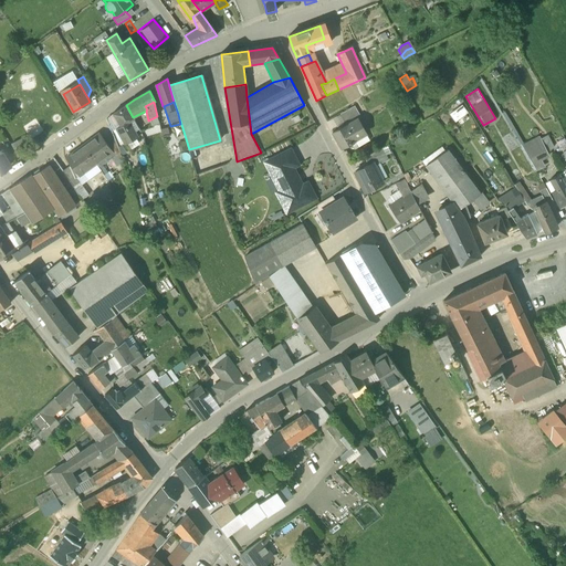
[(123,139),(124,138),(126,144),(136,137),(134,132),(139,128),(134,118),(133,117),(126,105),(113,114),(113,115),(121,126),(116,128),(123,139)]
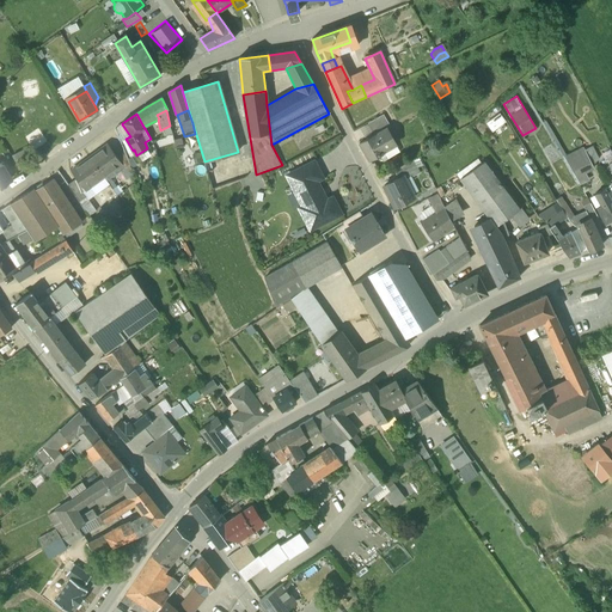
[(384,115),(368,123),(374,135),(386,129),(387,129),(391,127),(384,115)]
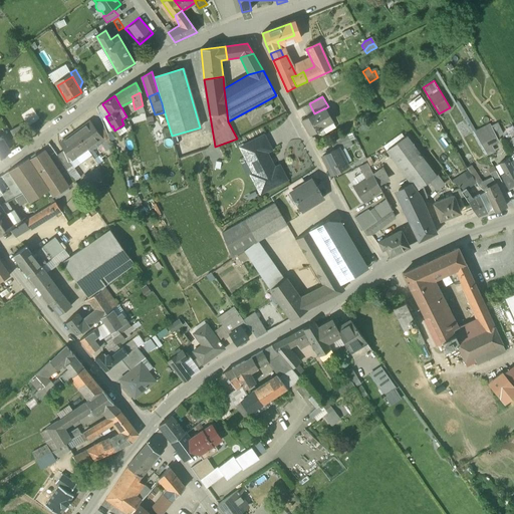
[(143,105),(137,108),(139,114),(145,111),(143,105)]
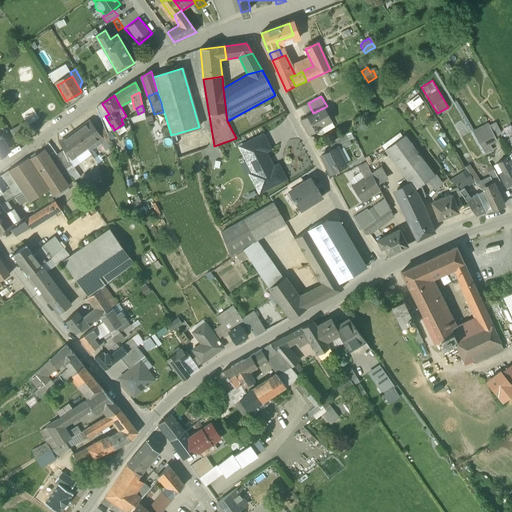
[(313,113),(300,120),(309,134),(331,121),(324,108),(323,108),(313,113)]
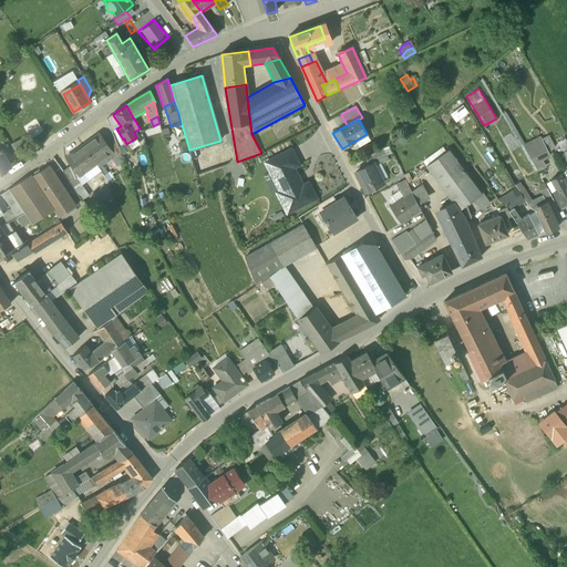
[(100,134),(65,158),(79,177),(113,152),(107,145),(100,134)]
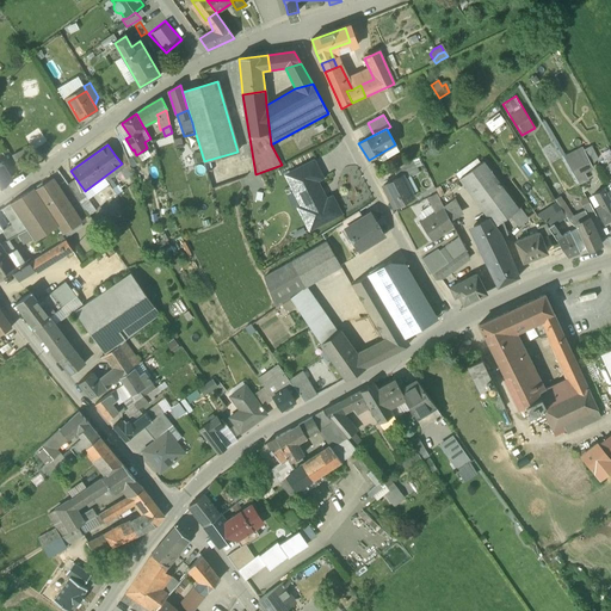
[(25,150),(12,158),(14,162),(28,155),(25,150)]
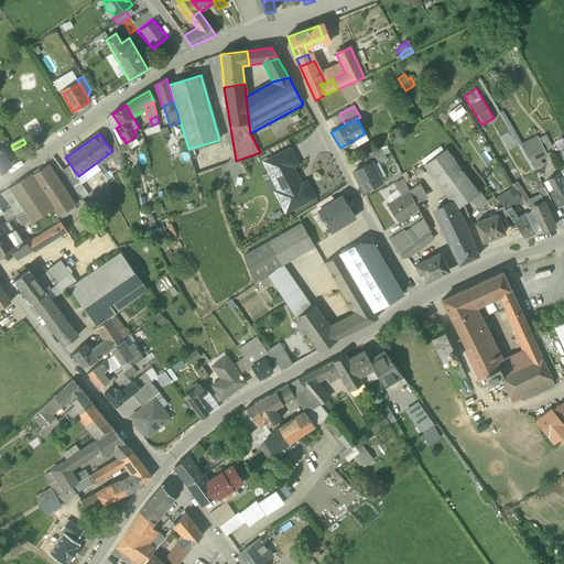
[(115,139),(107,144),(112,151),(116,155),(120,152),(118,147),(119,145),(115,139)]
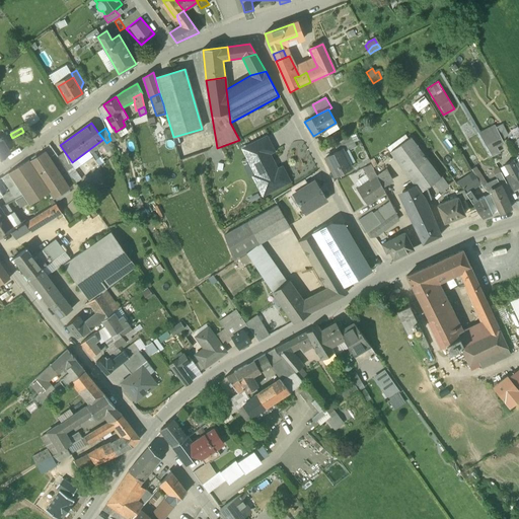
[(498,133),(490,137),(495,147),(504,142),(501,138),(498,133)]
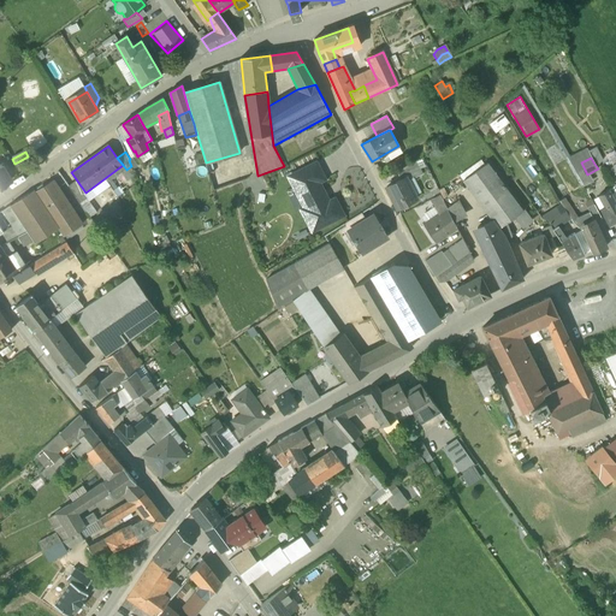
[(492,223),(498,229),(514,217),(523,211),(487,161),(484,164),(480,160),(460,175),(491,221),(492,223)]
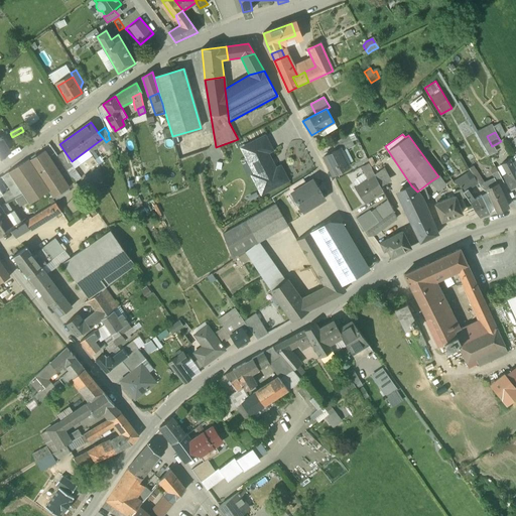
[(332,144),(336,151),(340,149),(342,152),(354,146),(348,135),(332,144)]
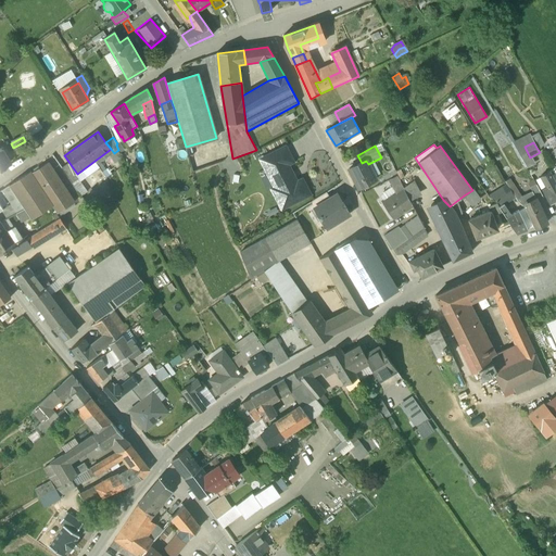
[(12,159),(4,147),(2,149),(9,161),(12,159)]
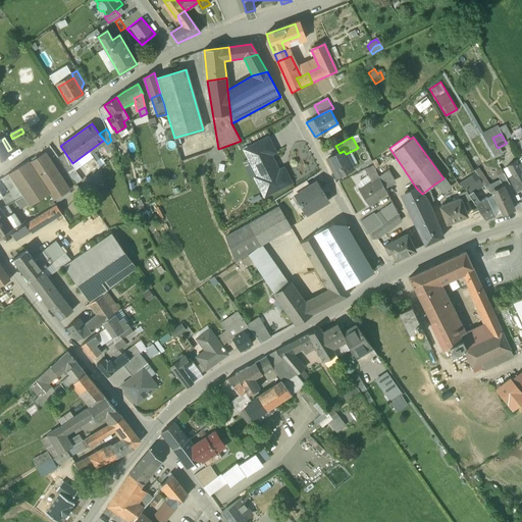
[(257,161),(269,154),(274,152),(268,139),(250,148),(257,161)]
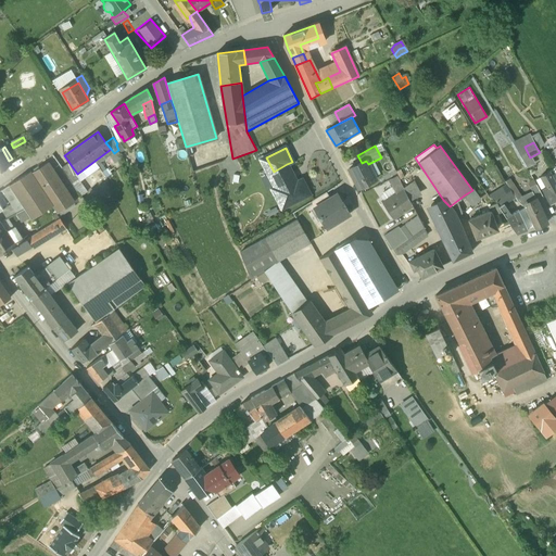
[(1,149),(0,149),(0,169),(3,168),(2,166),(10,162),(9,161),(2,149),(1,149)]
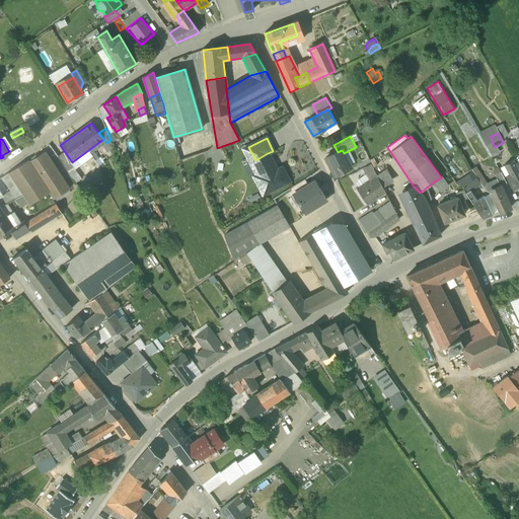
[(338,152),(325,158),(335,176),(351,168),(344,153),(342,150),(338,152)]
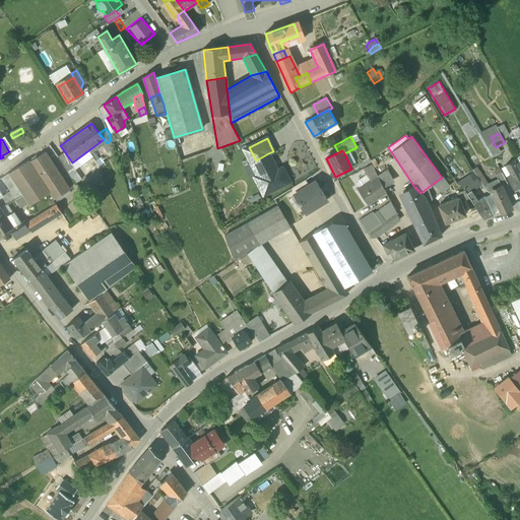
[(28,160),(8,174),(15,185),(19,192),(22,196),(27,204),(29,206),(50,194),(53,200),(57,198),(69,190),(45,152),(29,161),(28,160)]
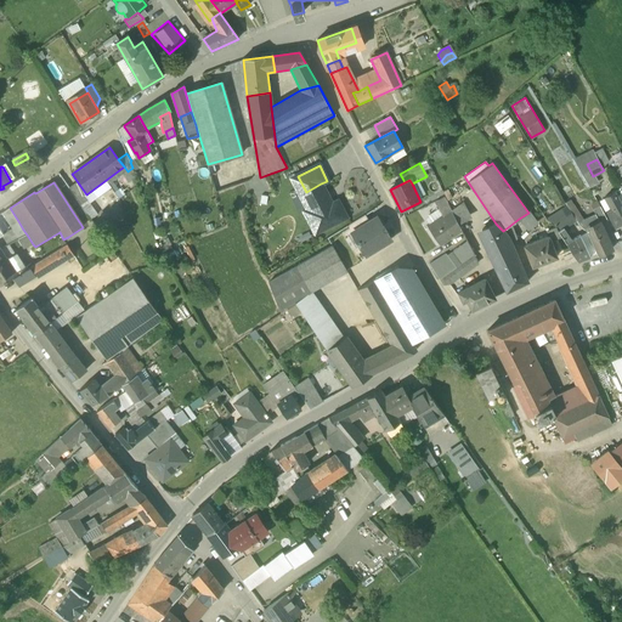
[(321,184),(306,192),(300,194),(307,210),(305,211),(316,233),(346,219),(339,202),(332,204),(329,199),(328,201),(326,196),(327,194),(321,184)]
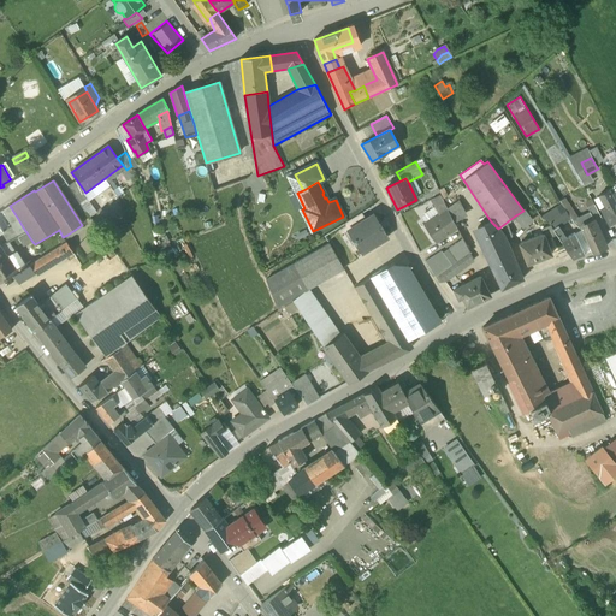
[(87,199),(77,187),(71,191),(80,203),(87,199)]
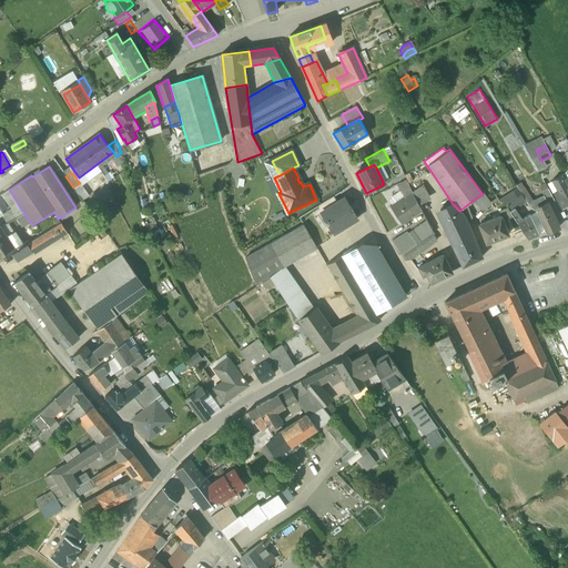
[(403,174),(396,178),(399,184),(405,181),(403,174)]
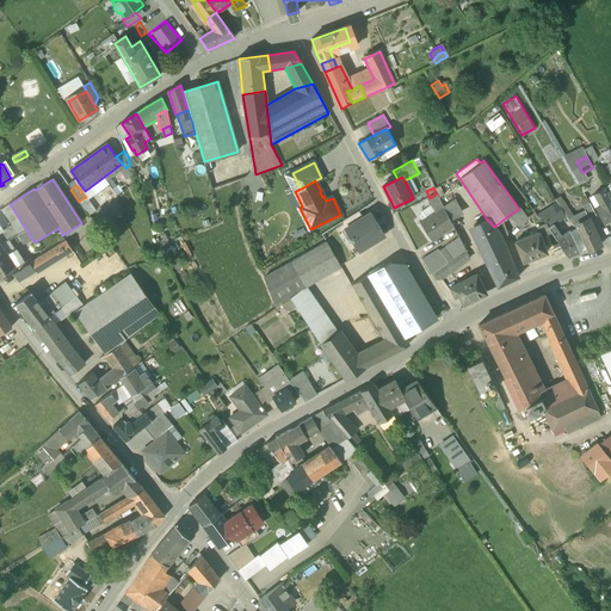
[(610,205),(609,202),(610,202),(608,199),(603,190),(594,195),(600,207),(596,209),(604,226),(609,222),(610,227),(610,205)]
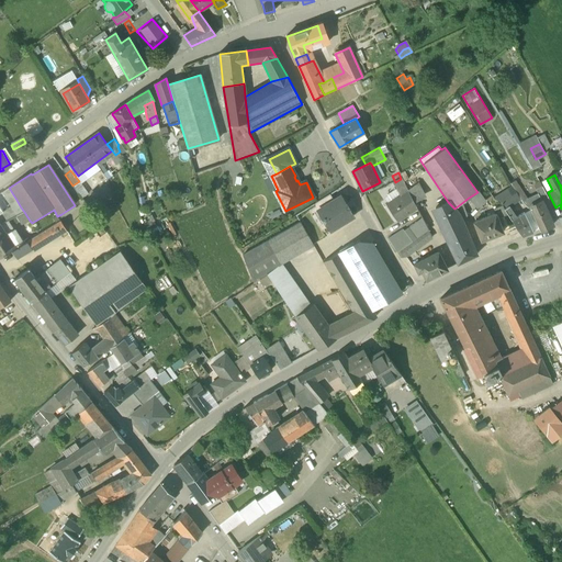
[(401,179),(395,182),(398,187),(395,189),(400,197),(408,191),(407,190),(402,178),(401,179)]
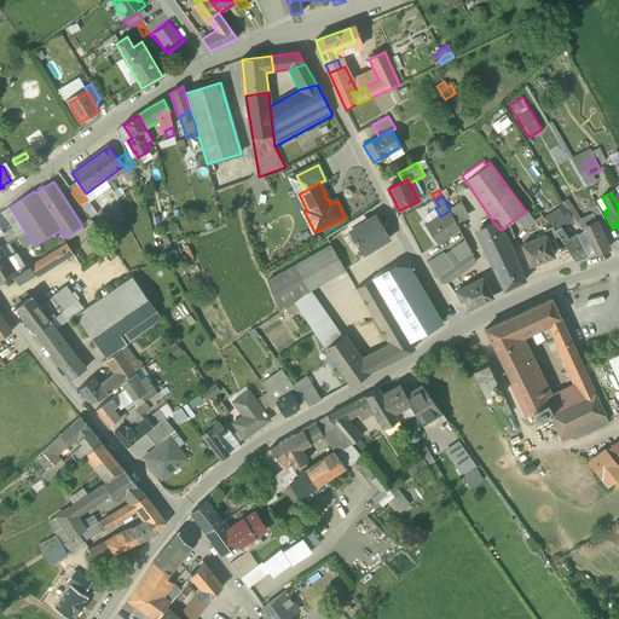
[(449,209),(450,210),(456,224),(469,217),(461,201),(449,209)]
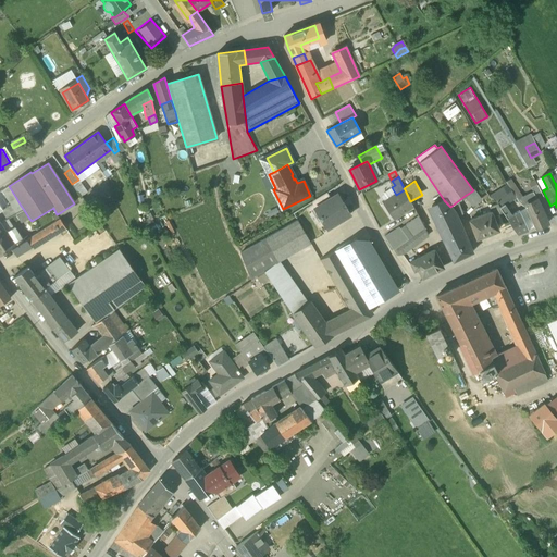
[(514,193),(506,182),(498,187),(500,190),(494,194),(495,196),(493,200),(497,203),(500,208),(504,205),(505,206),(508,202),(506,198),(514,193)]
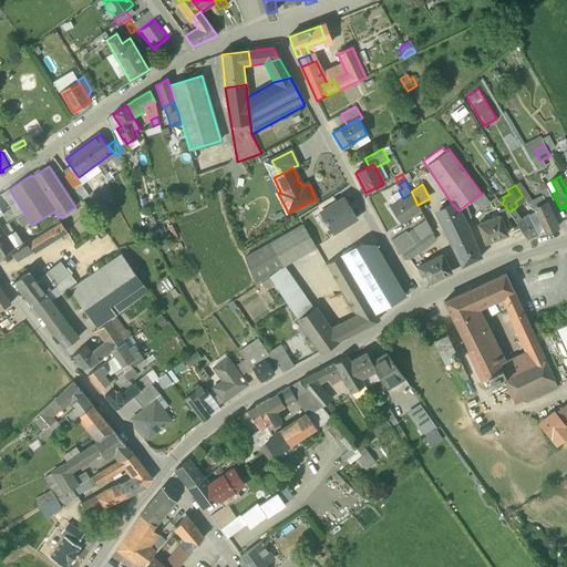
[(550,196),(546,188),(540,192),(543,196),(547,205),(554,202),(550,196)]
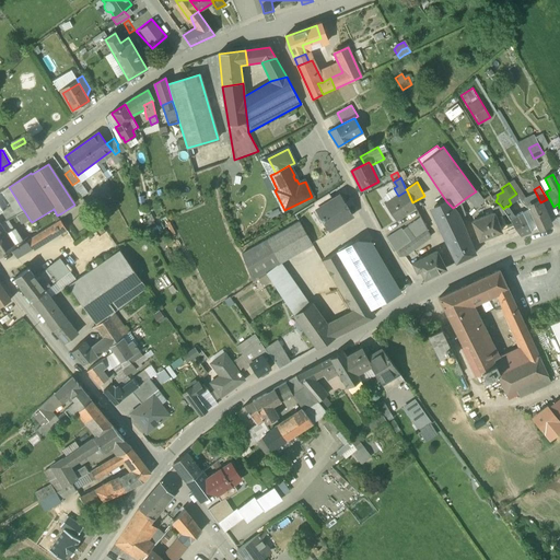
[(16,199),(9,187),(0,193),(0,195),(4,201),(8,199),(9,200),(11,203),(16,199)]
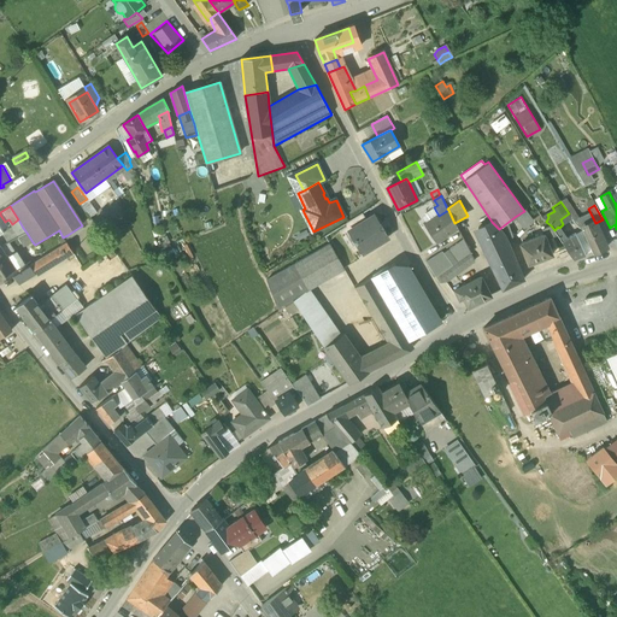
[(439,216),(432,219),(423,224),(436,244),(458,229),(454,223),(448,210),(439,216)]
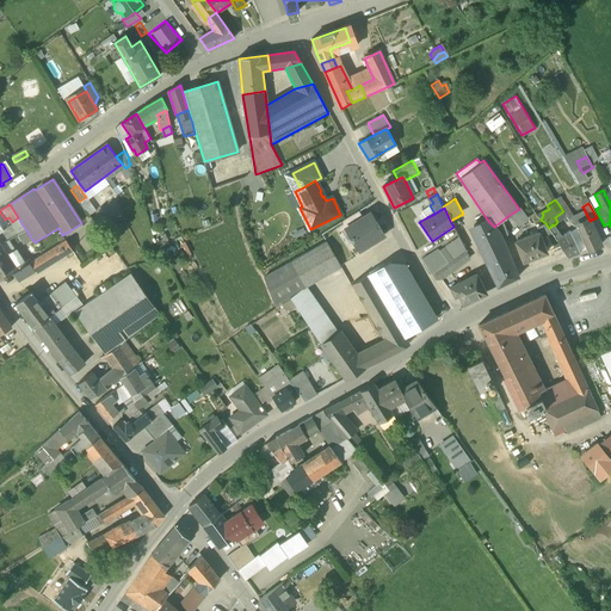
[(519,209),(510,215),(518,227),(529,220),(520,208),(519,209)]
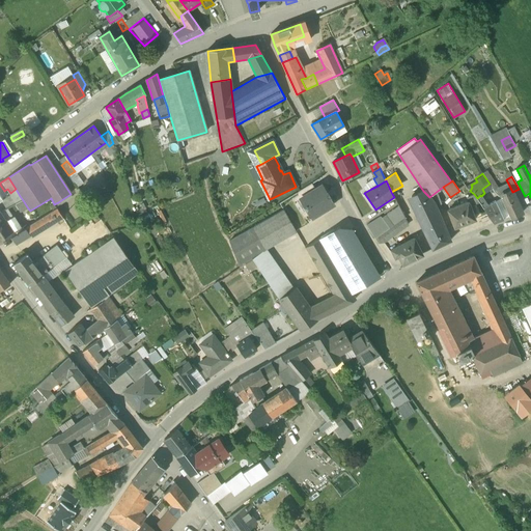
[(311,184),(297,193),(301,199),(315,190),(311,184)]
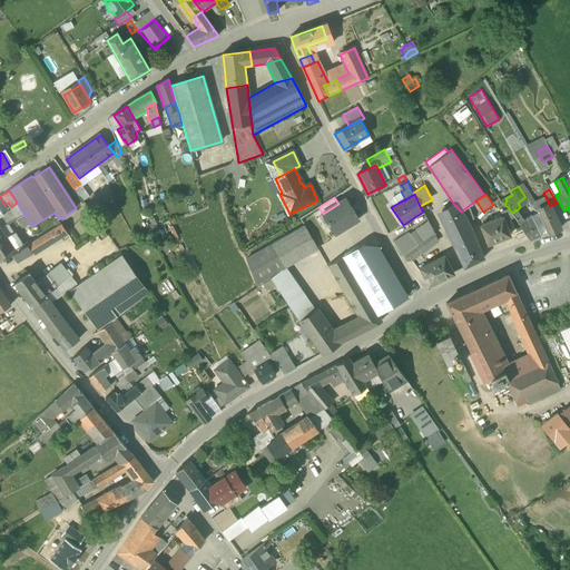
[(526,197),(518,203),(520,207),(528,203),(526,197)]
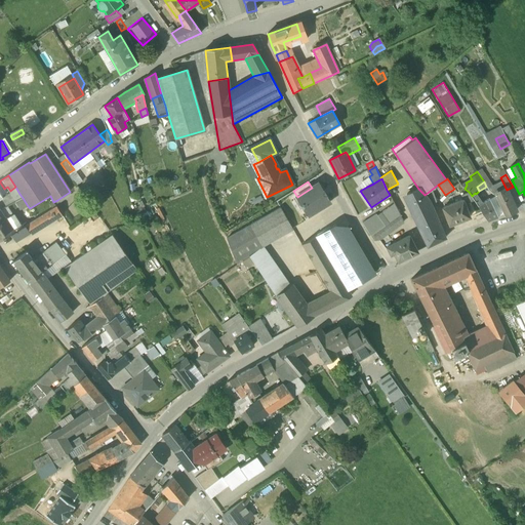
[(507,191),(507,190),(502,182),(491,187),(495,196),(507,191)]
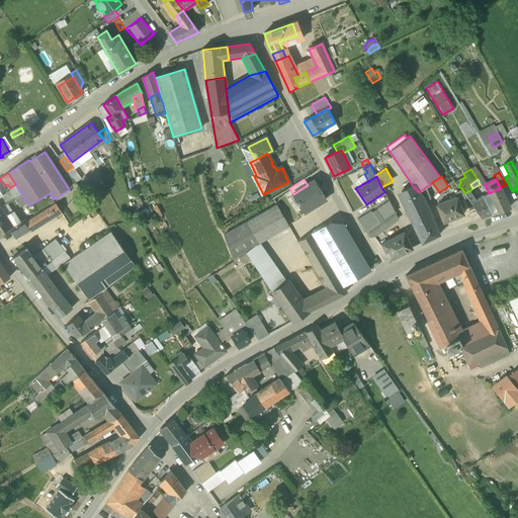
[(326,200),(314,181),(308,185),(293,194),(305,213),(326,200)]
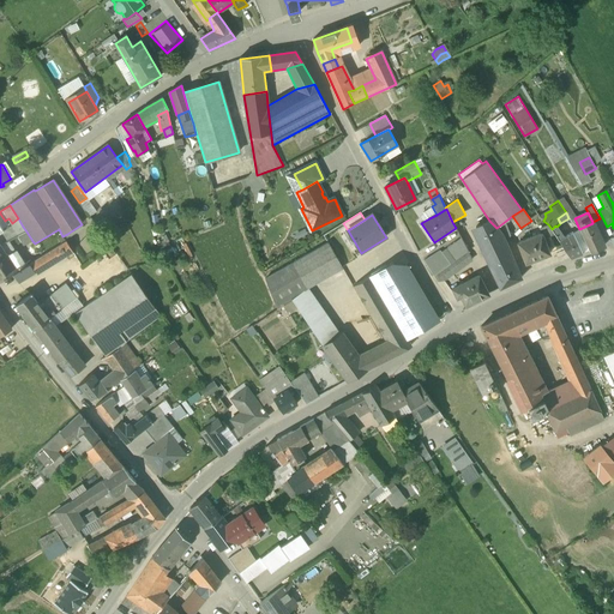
[(471,229),(491,268),(512,259),(501,235),(497,228),(491,222),(489,221),(471,229)]
